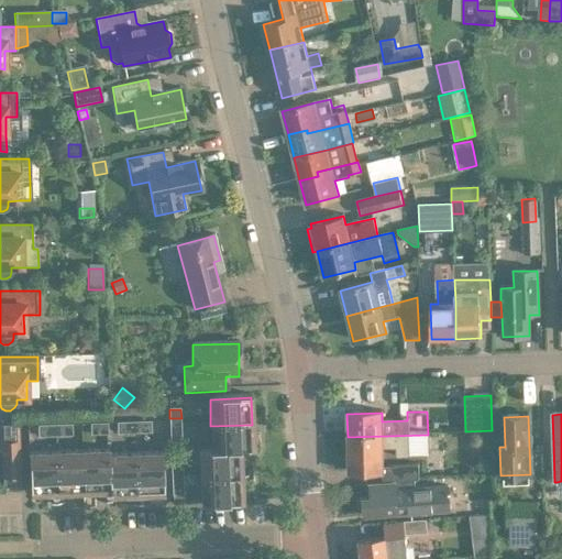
[(169,418),(169,427),(182,427),(182,418),(169,418)]
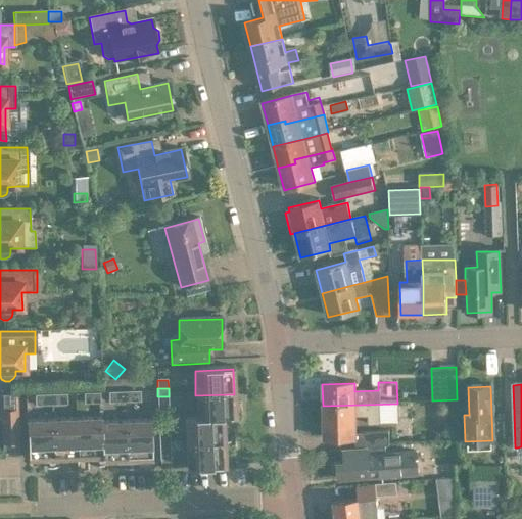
[(15,393),(0,393),(0,395),(2,441),(17,440),(15,393)]
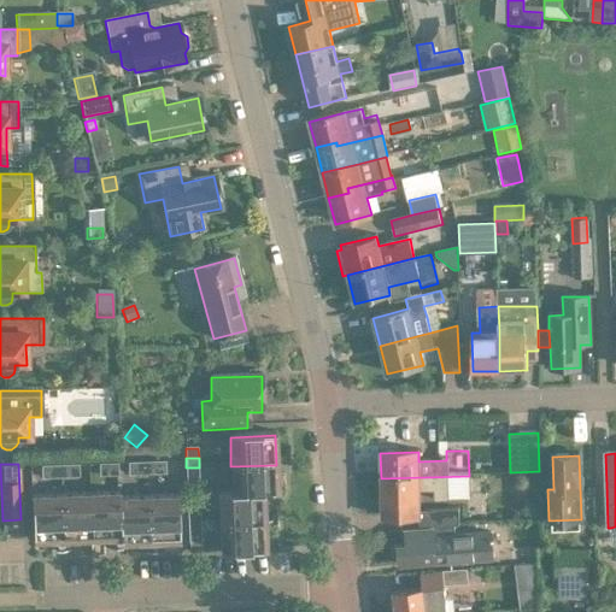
[(158,464),(148,465),(150,476),(159,475),(158,464)]
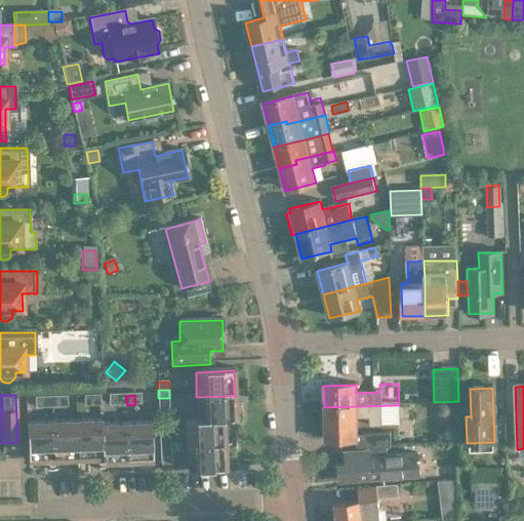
[(134,395),(135,404),(144,404),(143,395),(134,395)]
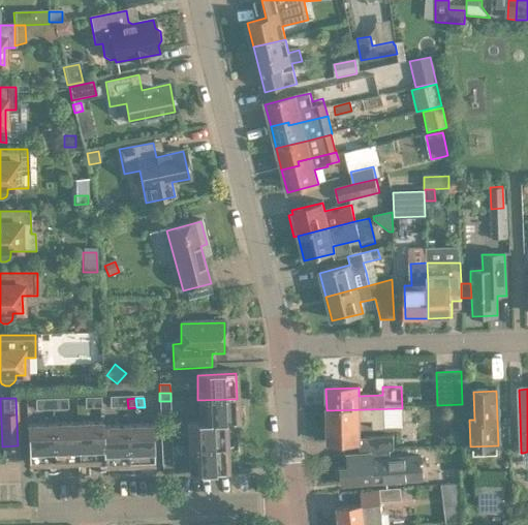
[(95,409),(94,399),(86,400),(87,410),(95,409)]
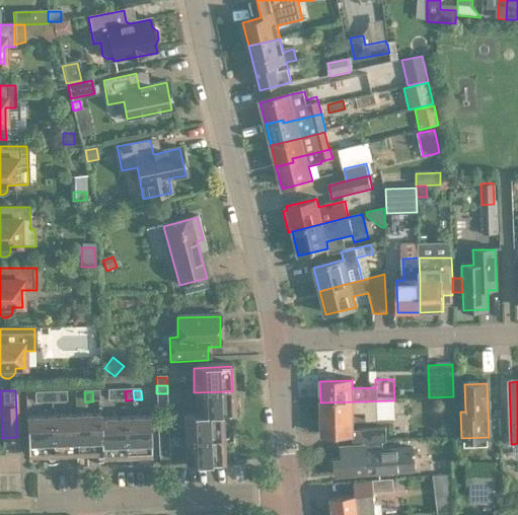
[(101,401),(100,391),(92,391),(93,401),(101,401)]
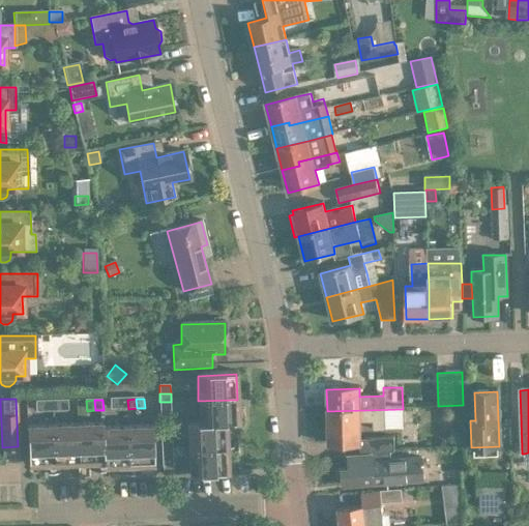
[(112,409),(120,409),(119,400),(111,400),(112,409)]
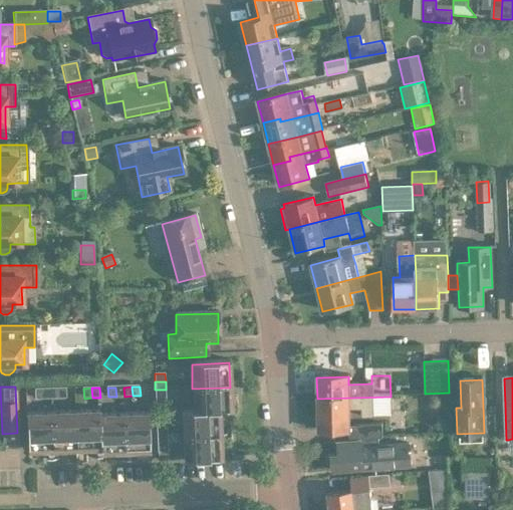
[(116,397),(124,397),(123,388),(115,388),(116,397)]
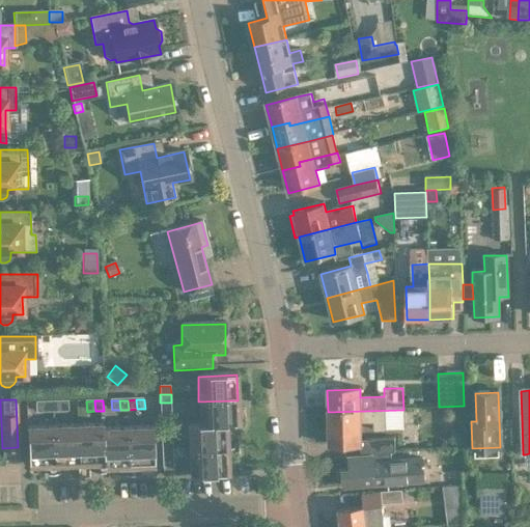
[(187,426),(238,424),(238,400),(198,401),(199,425),(187,426)]
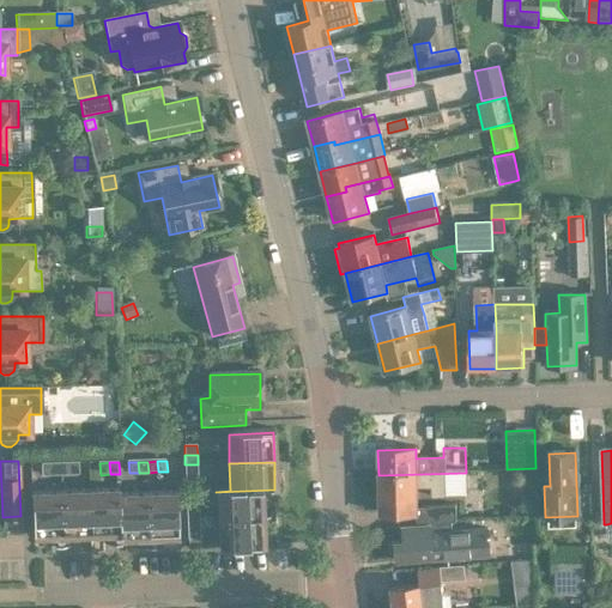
[(82,475),(80,463),(72,464),(72,476),(82,475)]
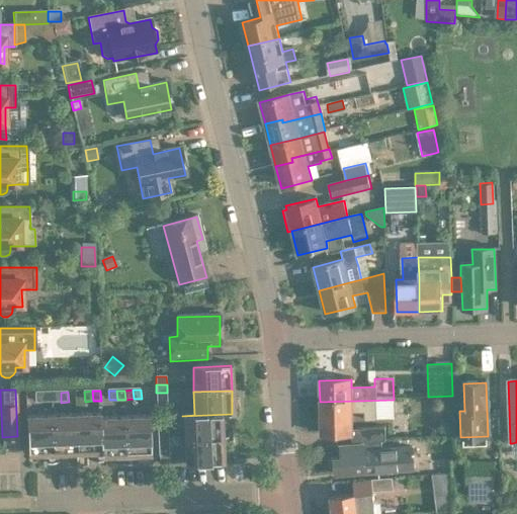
[(37,404),(45,403),(45,393),(36,394),(37,404)]
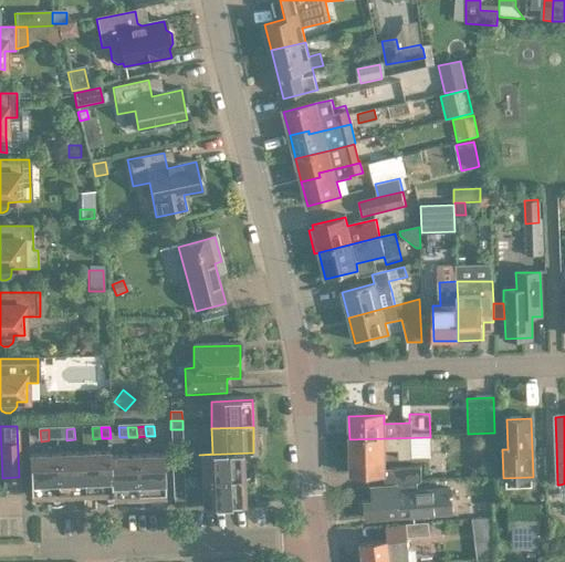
[(49,440),(58,440),(58,429),(49,429),(49,440)]
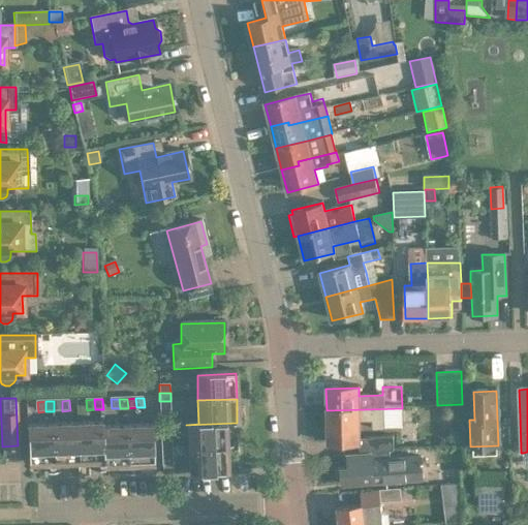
[(62,401),(54,401),(54,411),(62,411),(62,401)]
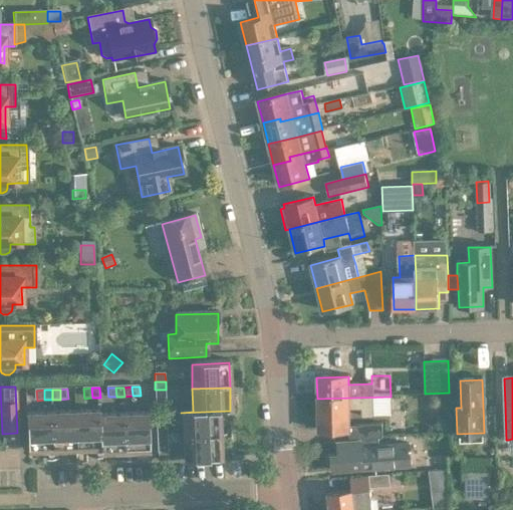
[(155,390),(155,398),(166,398),(166,390),(155,390)]
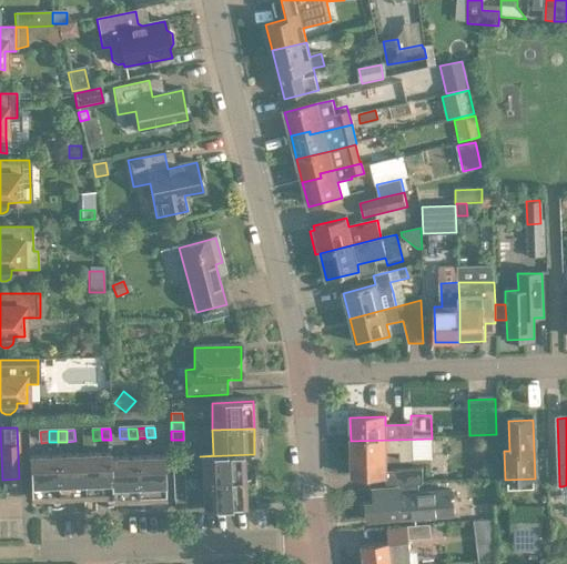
[(432,460),(432,439),(351,441),(352,477),(386,476),(385,453),(398,453),(398,462),(412,462),(412,460),(432,460)]
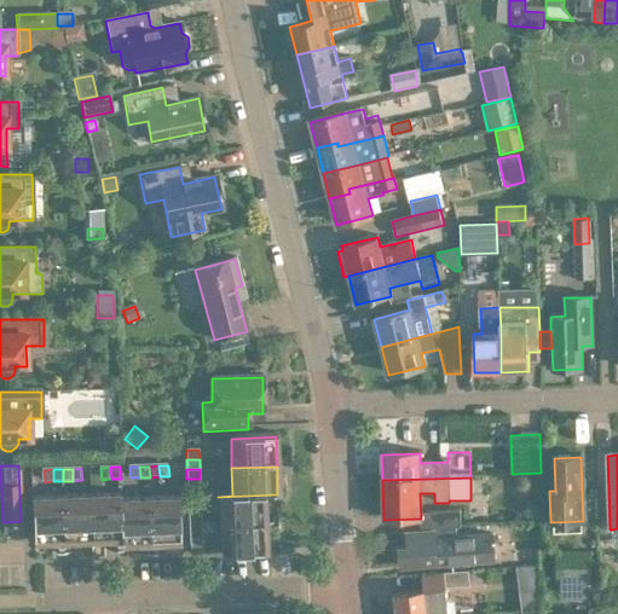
[(200,479),(186,479),(188,488),(200,488),(200,479)]
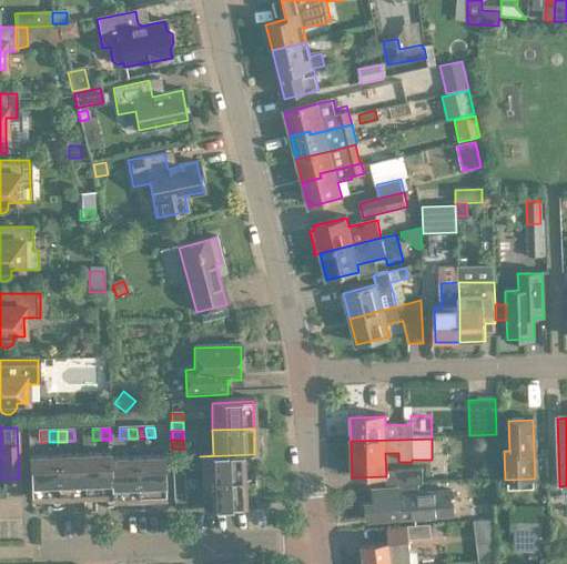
[(200,456),(201,483),(242,482),(241,455),(255,455),(254,454),(200,456)]
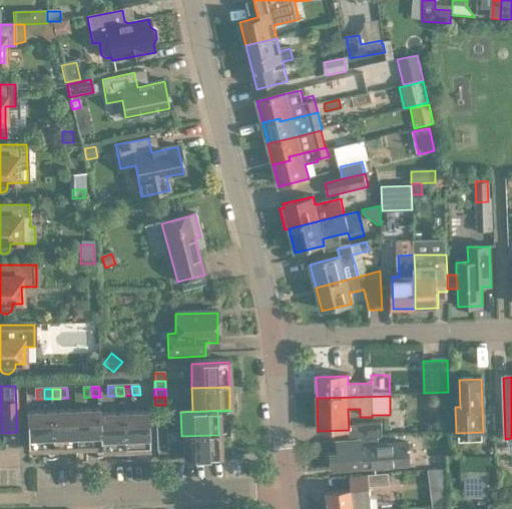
[(97,448),(98,453),(97,411),(73,412),(74,449),(97,448)]
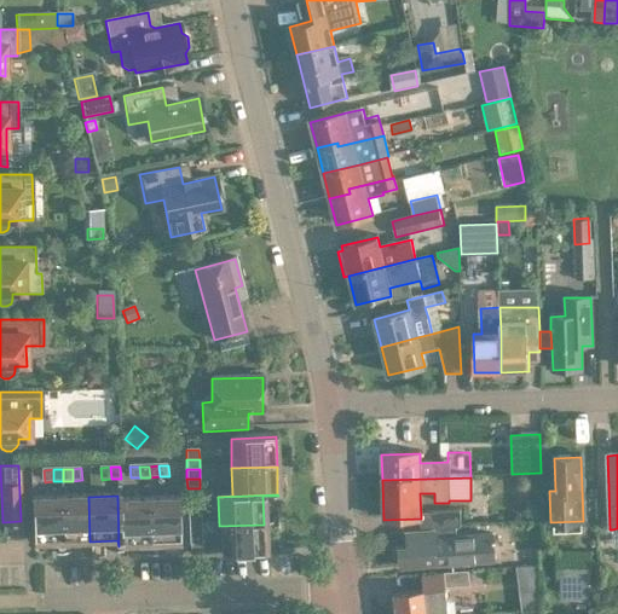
[(117,496),(119,546),(148,545),(146,499),(119,500),(119,496),(117,496)]
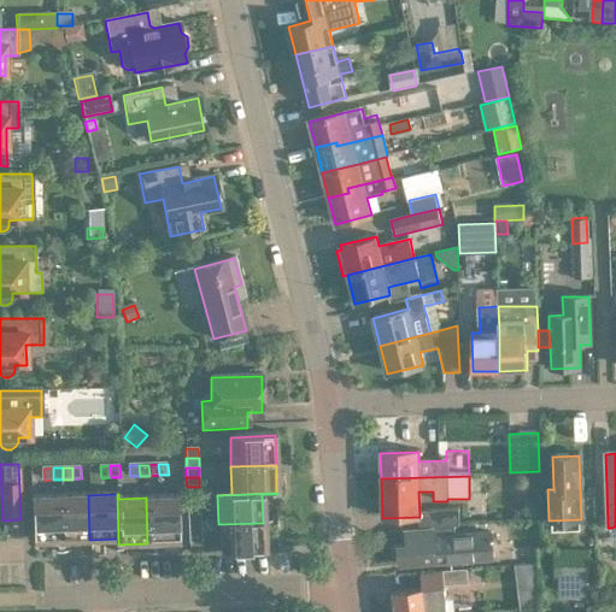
[(89,540),(88,495),(59,496),(62,541),(89,540)]
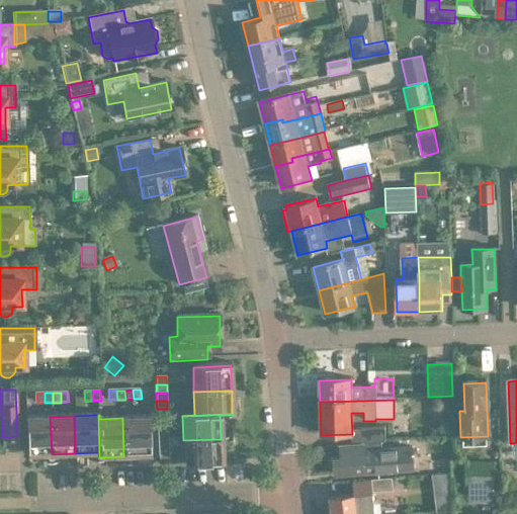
[(52,454),(50,417),(25,418),(26,455),(52,454)]
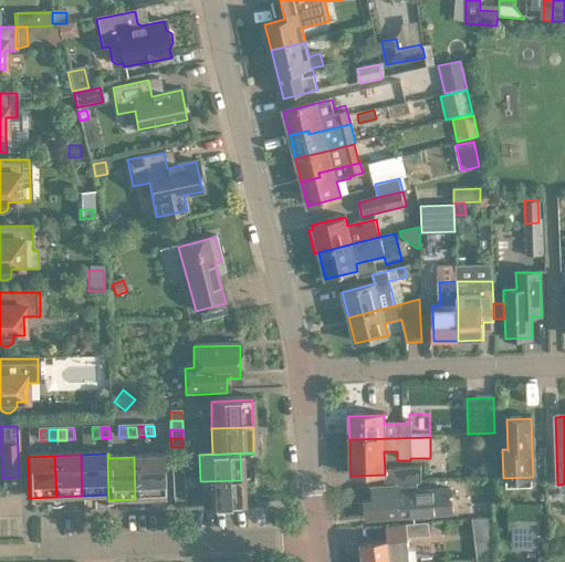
[(134,457),(135,499),(163,498),(161,456),(134,457)]
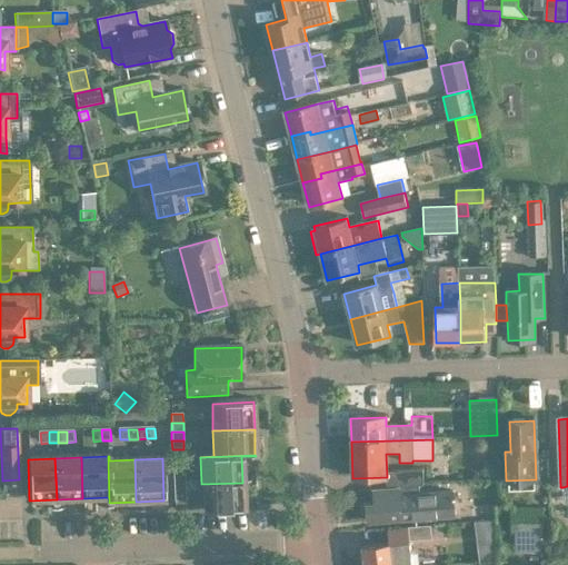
[(172,476),(183,475),(183,466),(172,466),(172,476)]
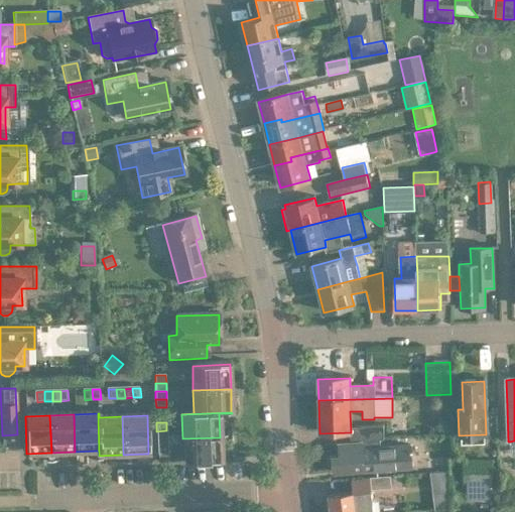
[(354,443),(360,442),(361,443),(367,442),(379,441),(385,441),(384,425),(353,427),(354,443)]
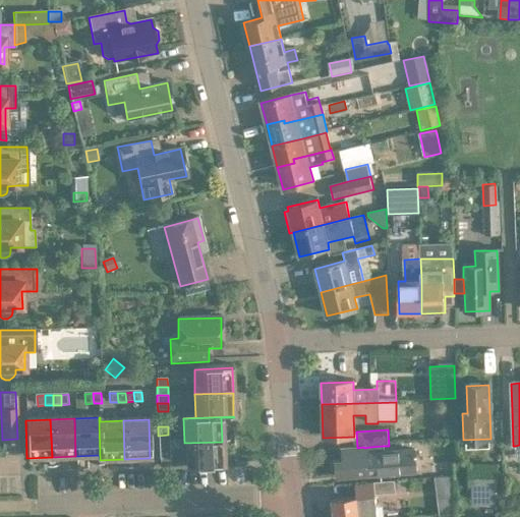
[(158,436),(159,444),(168,443),(168,435),(158,436)]
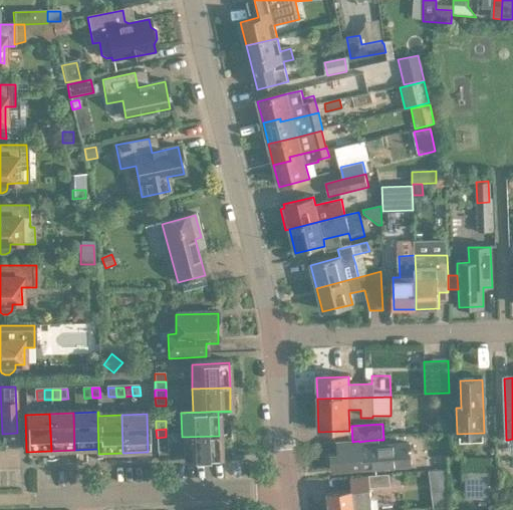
[(183,461),(219,460),(219,436),(182,437),(183,461)]
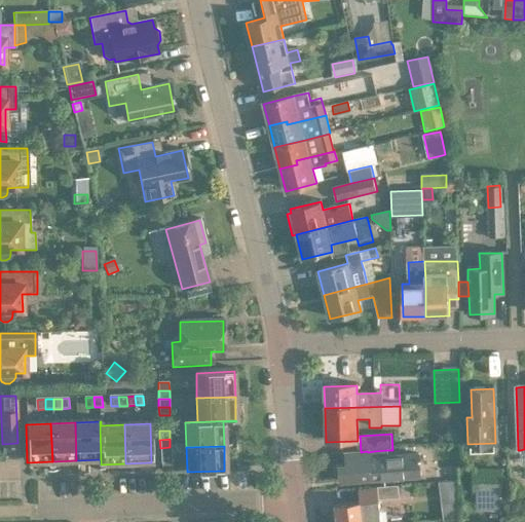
[(370,477),(370,481),(420,477),(418,455),(386,457),(386,450),(374,451),(368,452),(367,451),(361,452),(341,453),(342,462),(336,463),(336,467),(333,468),(334,477),(337,479),(339,478),(339,483),(354,482),(354,478),(370,477)]
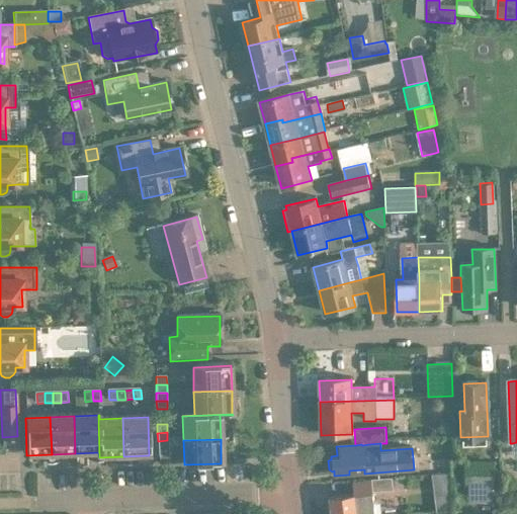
[(497,463),(468,463),(467,492),(470,492),(470,503),(494,504),(495,493),(497,493),(497,463)]
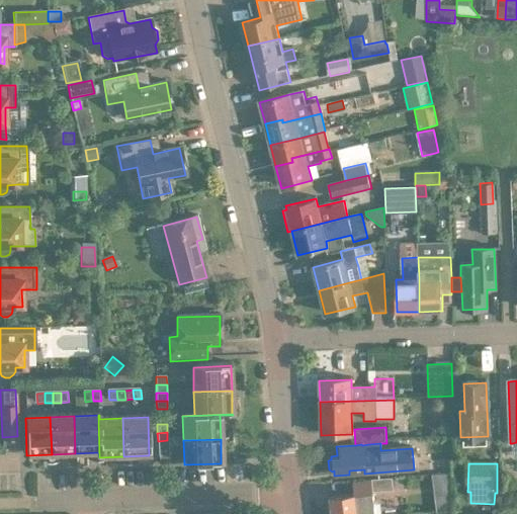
[(451,476),(432,477),(433,485),(451,484),(451,476)]
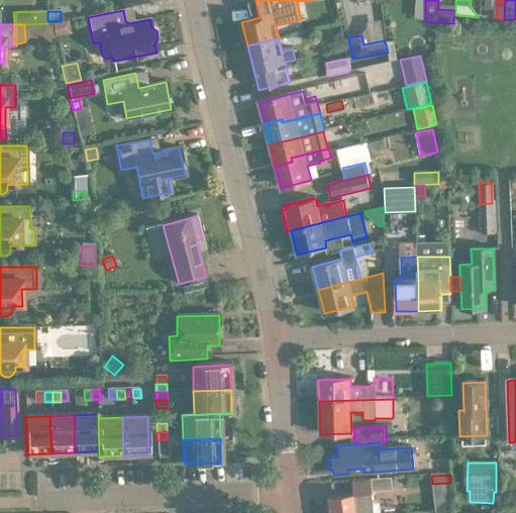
[(329,497),(331,512),(374,512),(372,492),(392,491),(391,479),(371,480),(352,482),(353,494),(329,497)]
